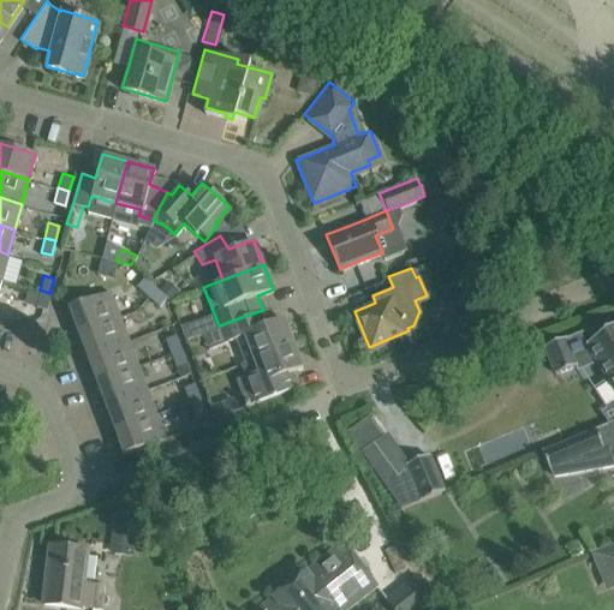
[(147,294),(155,286),(144,275),(136,285),(147,294)]
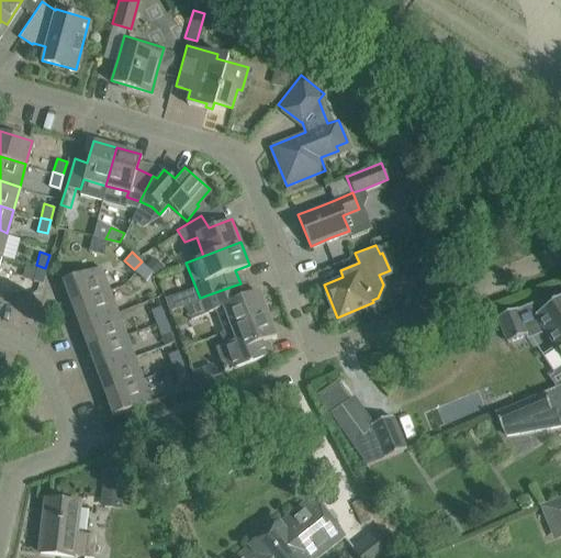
[(145,278),(152,271),(152,270),(145,264),(142,261),(134,269),(145,278)]
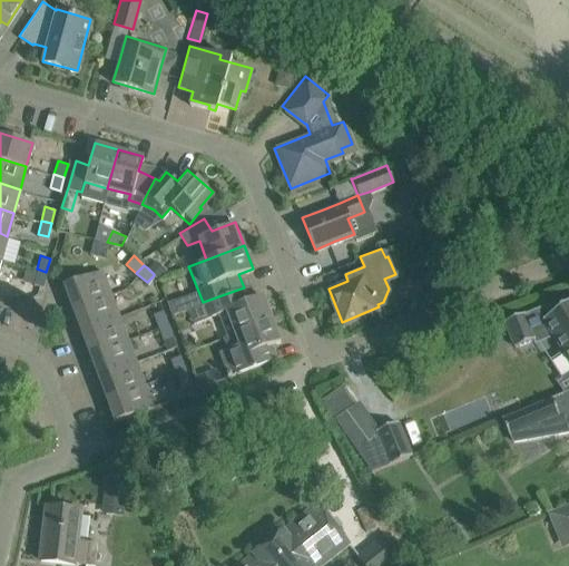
[(42,285),(46,272),(37,269),(32,282),(42,285)]
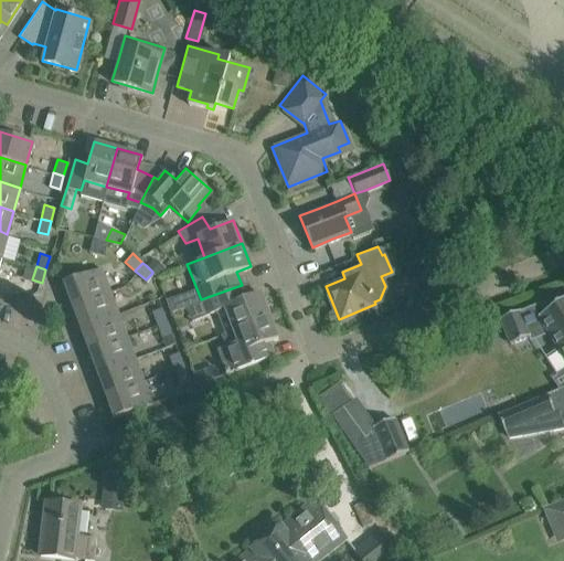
[(71,304),(109,289),(100,266),(62,281),(71,304)]
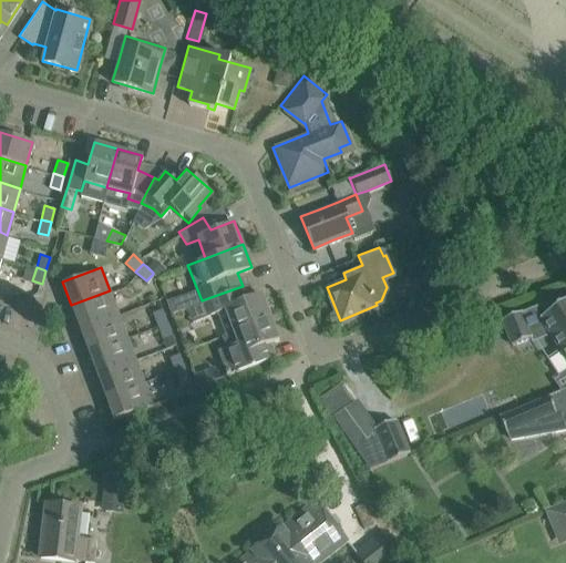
[(260,293),(242,299),(242,300),(236,288),(202,300),(207,314),(215,310),(224,333),(219,334),(219,335),(269,315),(260,293)]
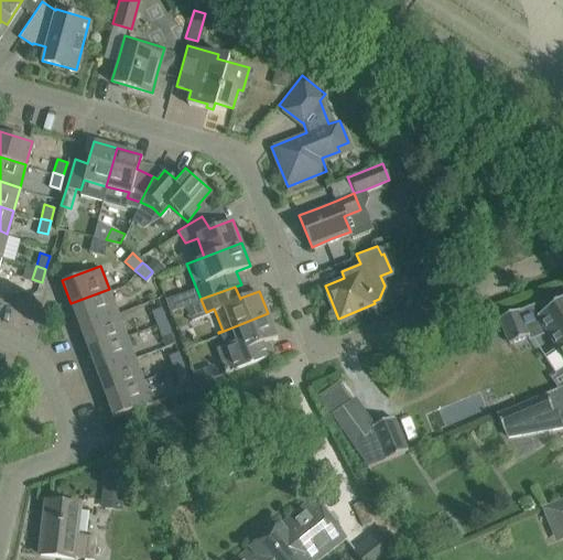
[(109,289),(71,303),(79,325),(117,311),(109,289)]
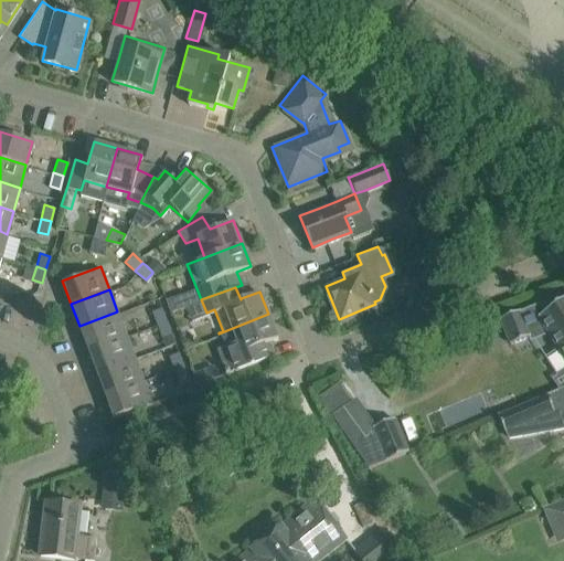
[(165,298),(163,298),(169,311),(170,311),(181,307),(177,294),(165,298)]
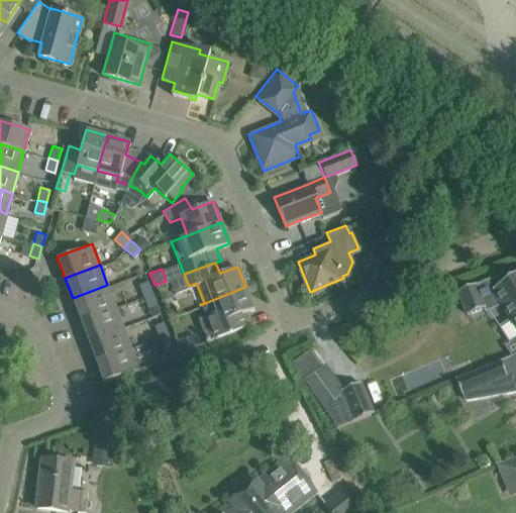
[(515,325),(515,271),(505,279),(500,273),(475,283),(475,282),(456,289),(466,312),(484,306),(482,302),(497,296),(515,325)]
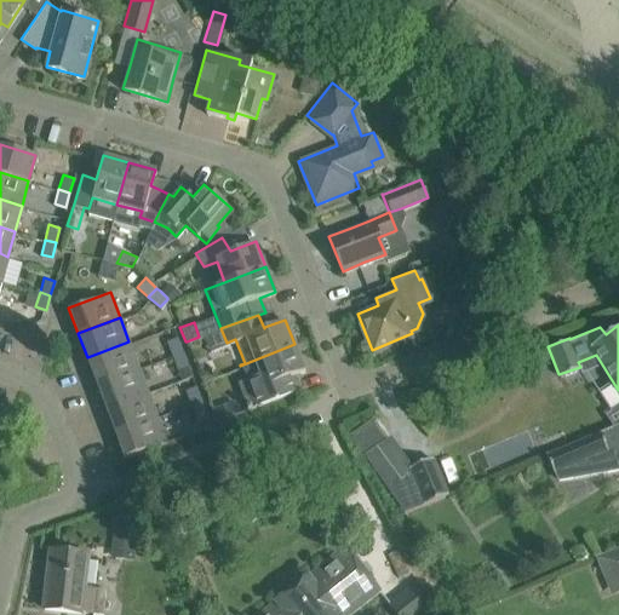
[(173,358),(184,355),(177,335),(176,335),(166,339),(173,358)]
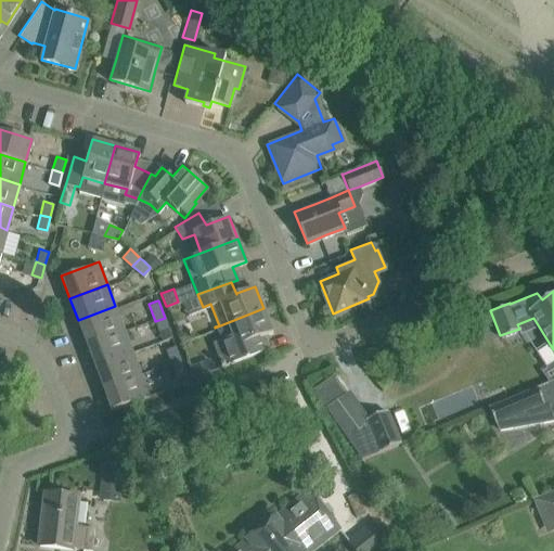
[(87,342),(124,329),(115,306),(78,320),(87,342)]
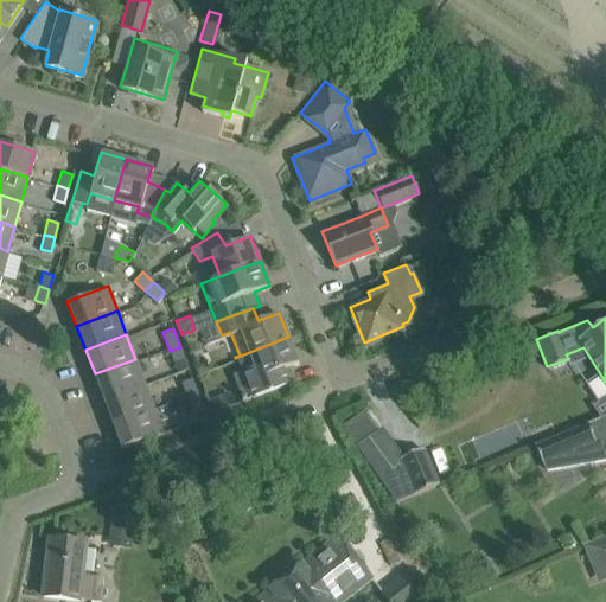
[(287,380),(282,367),(298,362),(288,337),(235,358),(250,396),(287,380)]
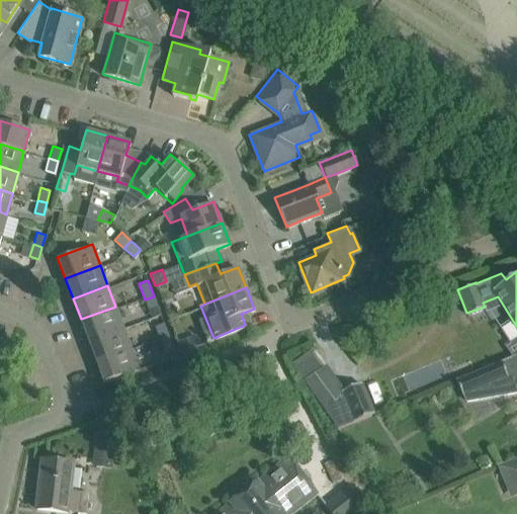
[(145,300),(151,316),(160,313),(154,296),(145,300)]
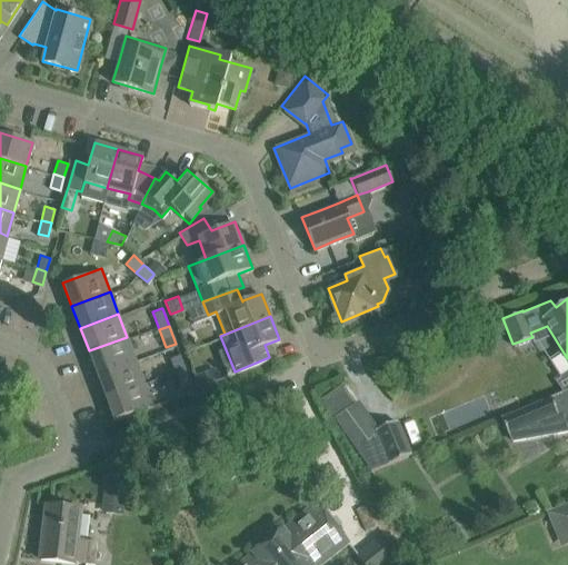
[(97,374),(135,359),(127,337),(89,350),(97,374)]
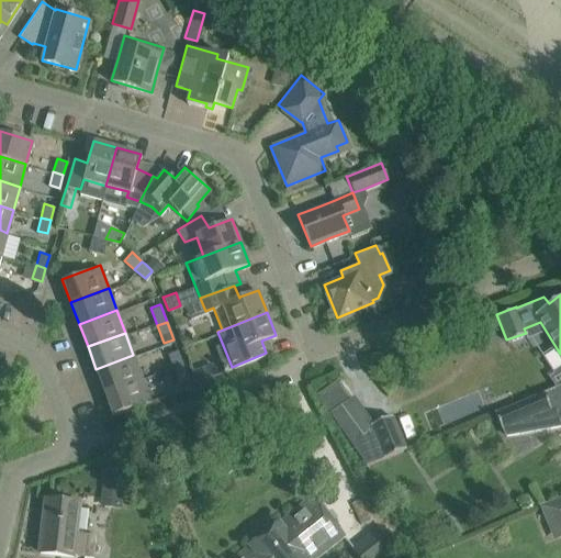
[(181,361),(177,348),(167,353),(172,366),(181,361)]
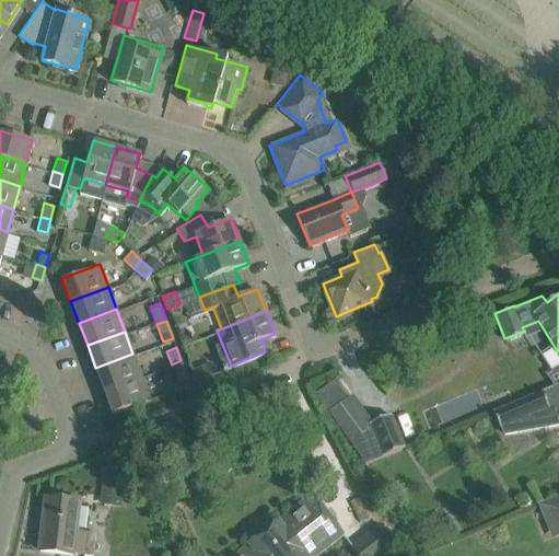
[(104,390),(141,375),(132,354),(95,368),(104,390)]
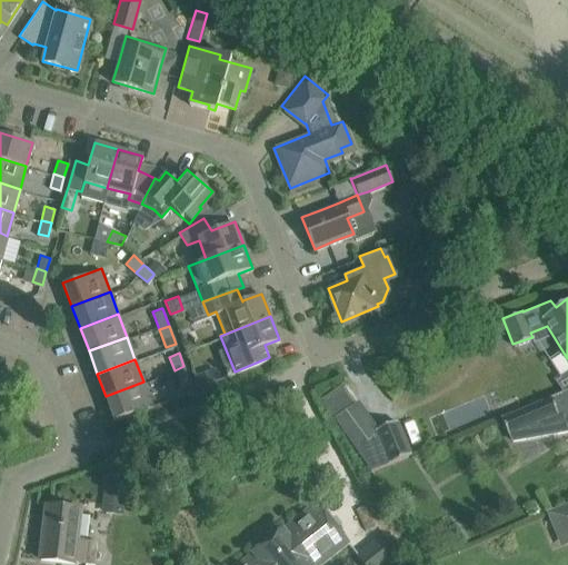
[(189,379),(183,366),(175,370),(179,384),(189,379)]
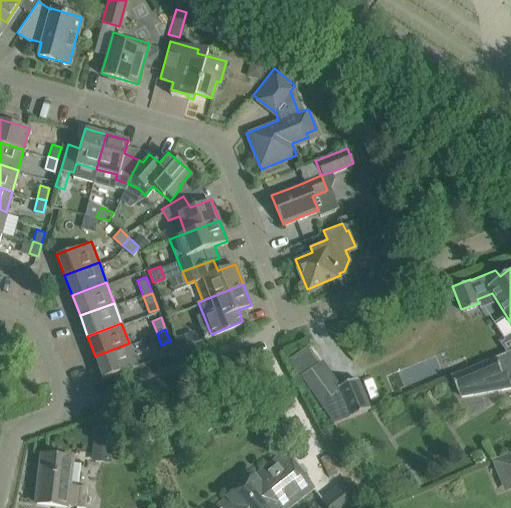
[(197,339),(194,330),(191,329),(174,336),(178,346),(197,339)]
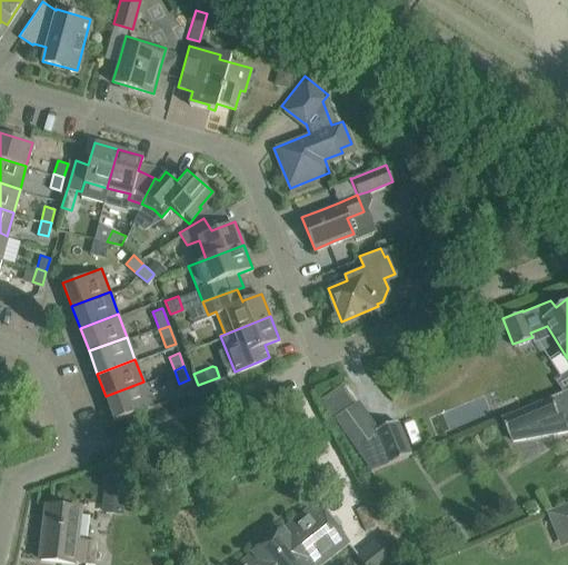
[(115,419),(152,405),(143,382),(106,396),(115,419)]
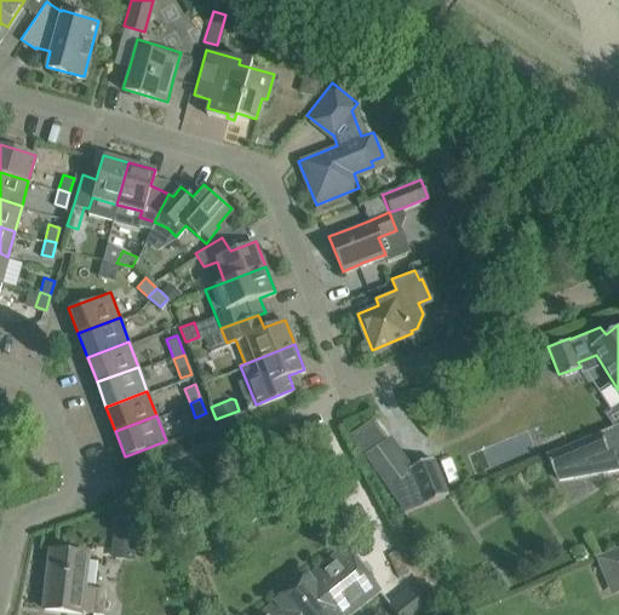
[(371,415),(348,432),(361,452),(385,435),(371,415)]
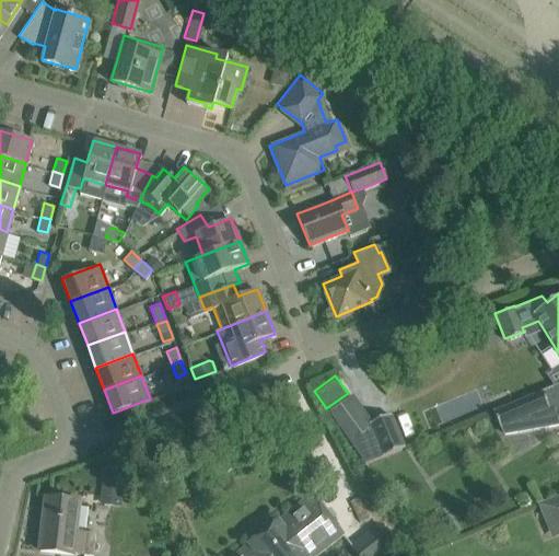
[(558,381),(539,389),(540,390),(493,409),(493,408),(492,409),(499,426),(500,425),(501,425),(503,431),(558,420),(558,381)]
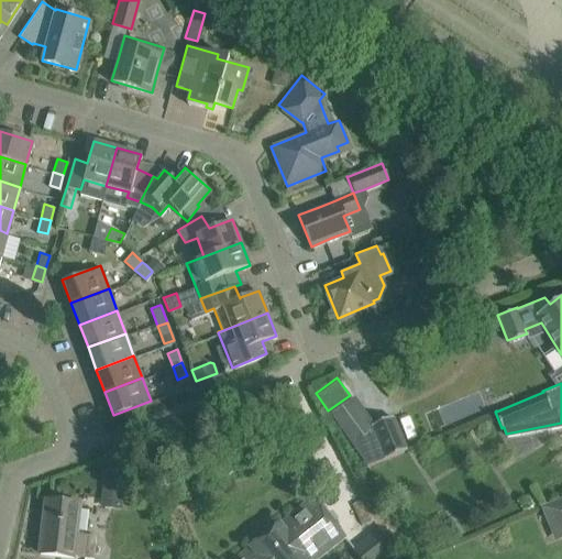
[(344,435),(366,464),(405,448),(392,415),(344,435)]
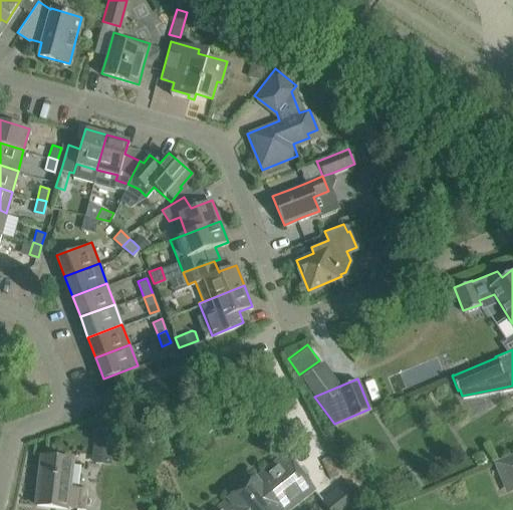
[(212,509),(284,509),(313,488),(285,452),(212,509)]
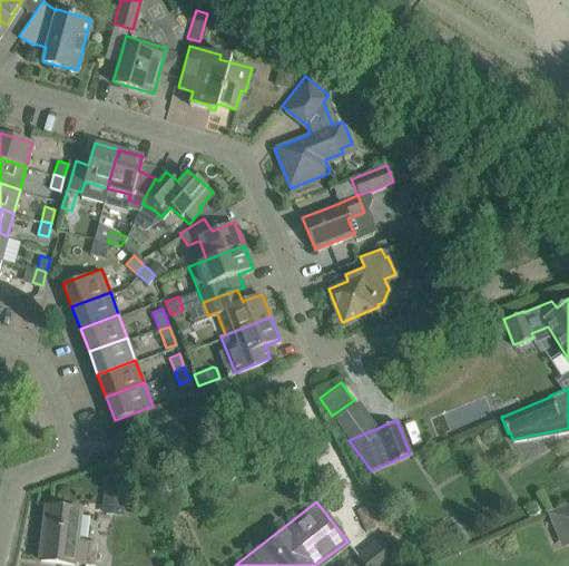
[(559,536),(568,532),(568,503),(549,511),(559,536)]
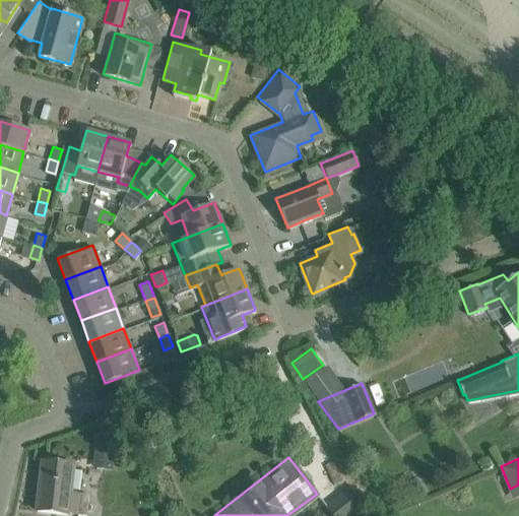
[(36,509),(56,511),(67,512),(67,511),(80,513),(80,507),(86,508),(88,493),(69,491),(70,485),(72,464),(42,461),(36,509)]
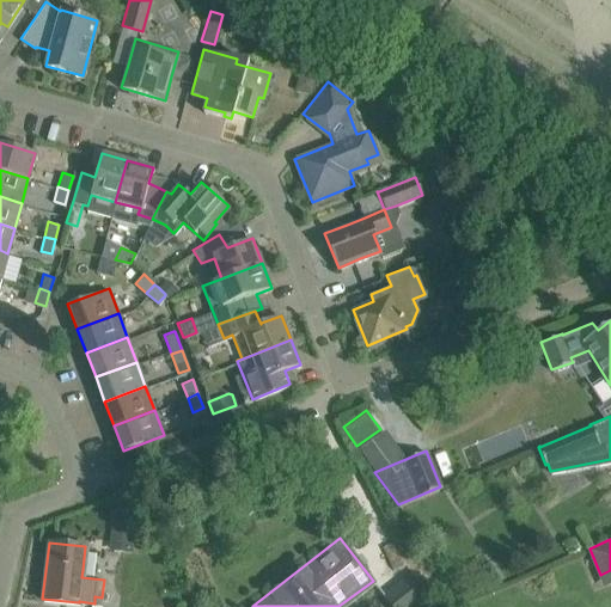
[(393,606),(413,606),(432,593),(414,570),(384,594),(393,606)]
